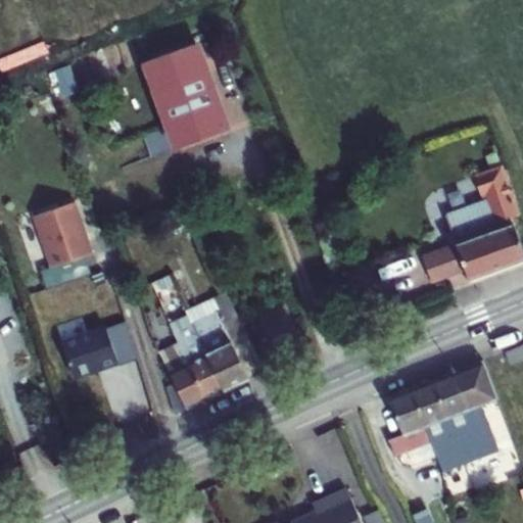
[(146,61),(177,145),(225,128),(212,94),(194,44),(146,61)]
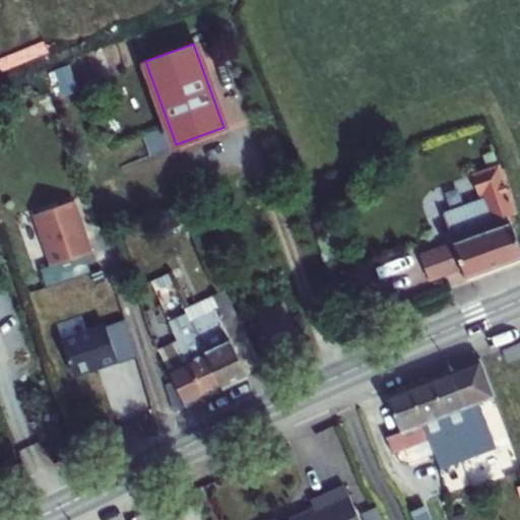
[(170,147),(163,128),(143,136),(150,155),(170,147)]
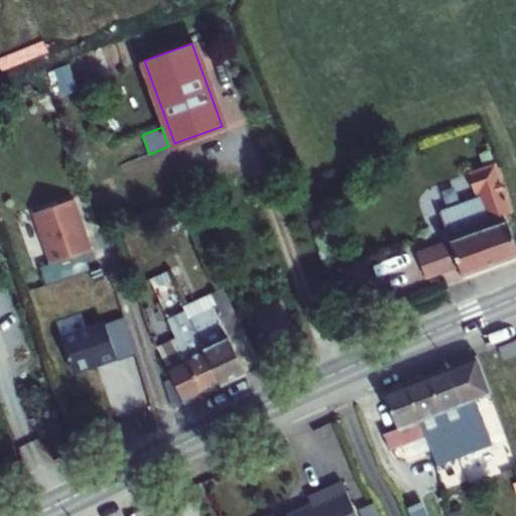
[(490,220),(505,215),(512,213),(495,164),(469,173),(476,192),(480,190),(482,197),(490,220)]
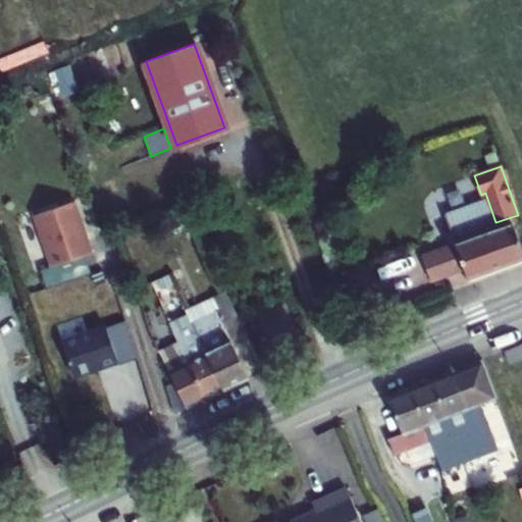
[(513,223),(511,217),(496,222),(487,199),(445,214),(455,244),(513,223)]
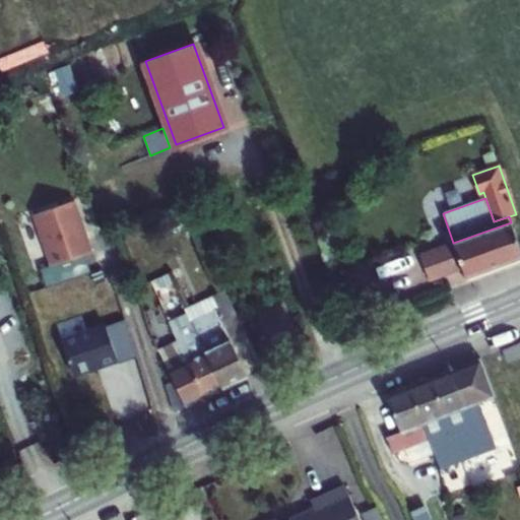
[(52,265),(85,254),(92,252),(84,231),(74,200),(35,214),(52,265)]
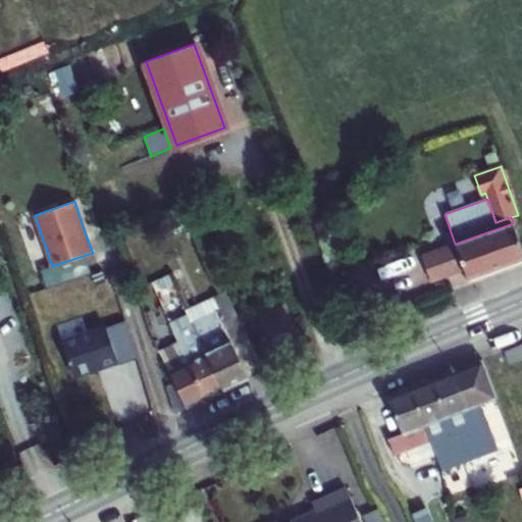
[(521,248),(513,223),(455,244),(464,267),(467,278),(493,269),(521,258),(521,248)]
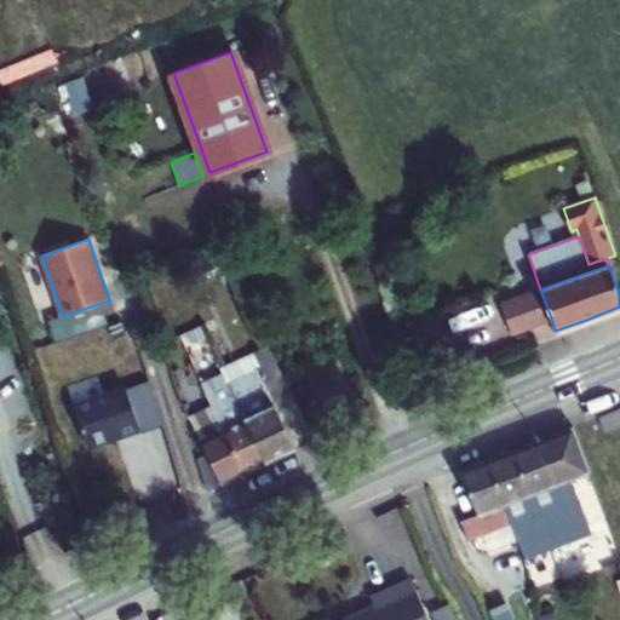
[(511,332),(551,317),(540,290),(500,304),(511,332)]
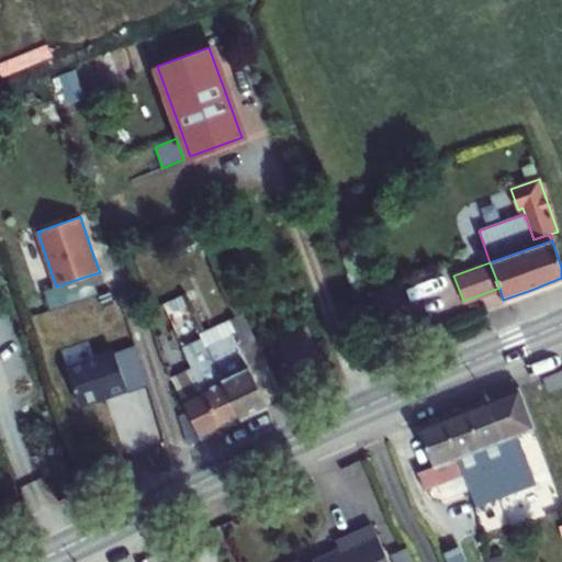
[(51,308),(99,292),(92,274),(56,287),(44,291),(51,308)]
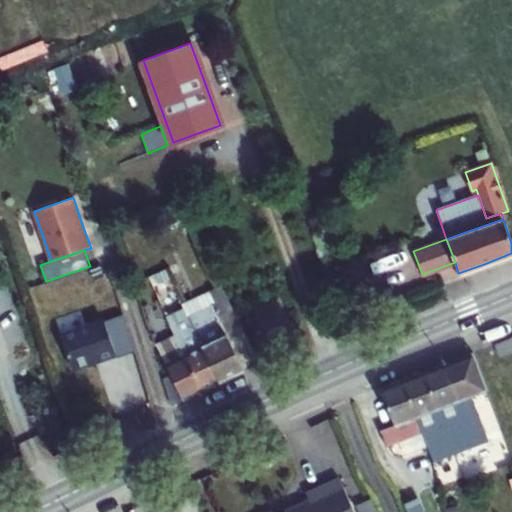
[(169,279),(165,269),(152,275),(156,284),(169,279)]
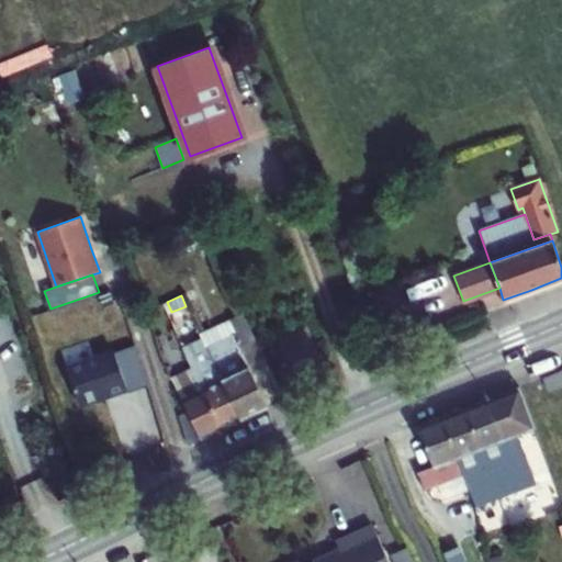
[(247,327),(242,315),(201,335),(202,338),(206,347),(233,334),(247,327)]
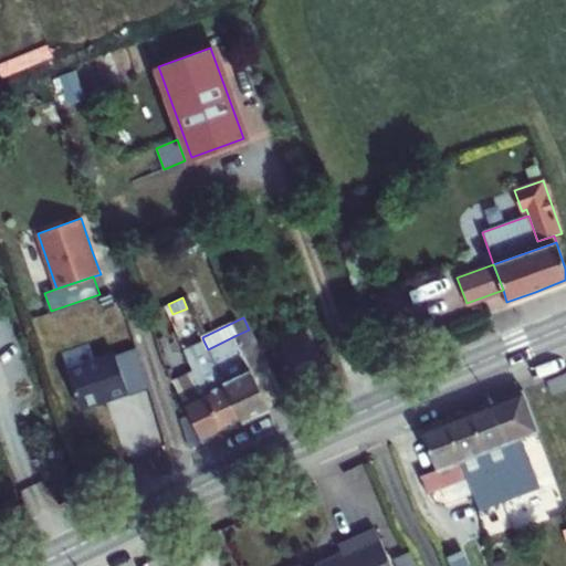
[(251,369),(271,409),(286,402),(249,329),(234,336),(251,369)]
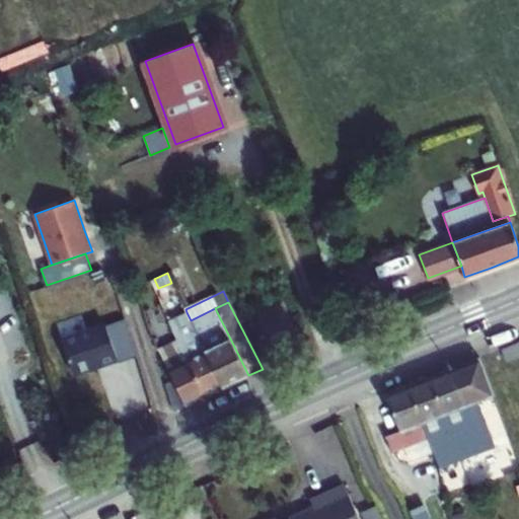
[(206,351),(230,339),(215,308),(191,320),(206,351)]
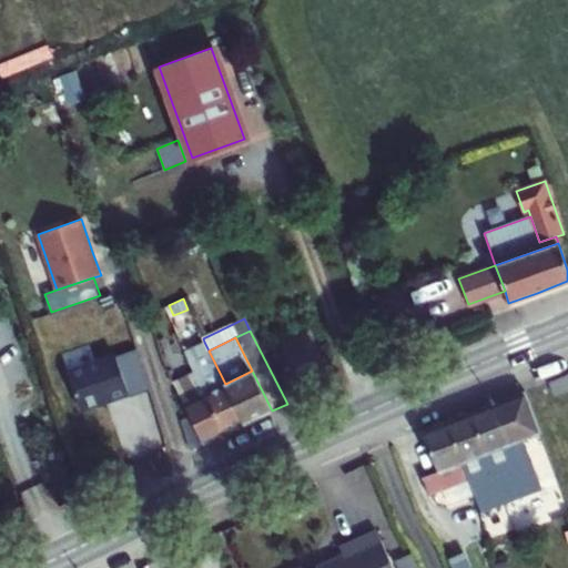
[(206,394),(225,384),(209,351),(204,342),(185,352),(195,373),(206,394)]
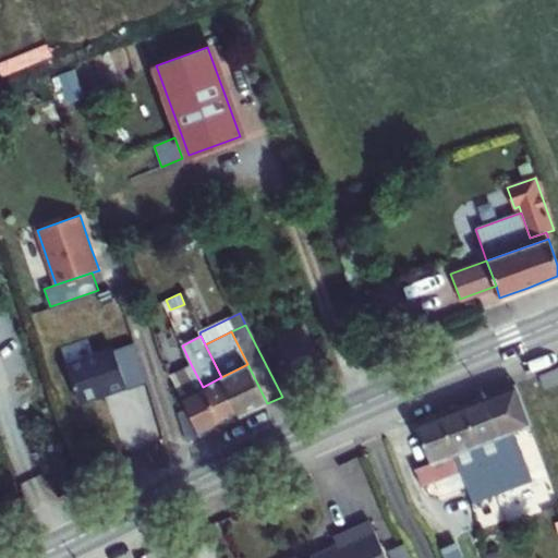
[(133,343),(114,350),(126,385),(145,378),(133,343)]
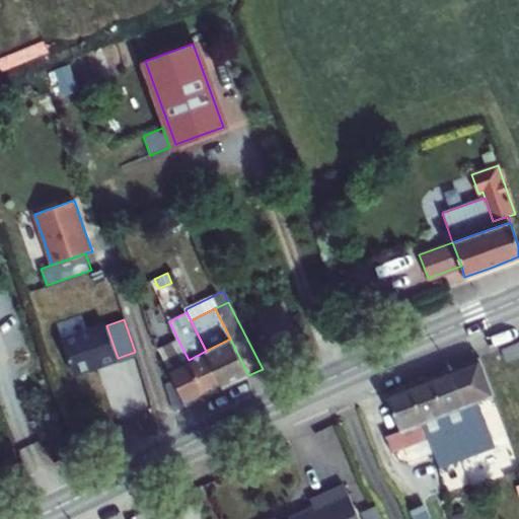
[(62,341),(73,373),(104,363),(118,358),(106,325),(62,341)]
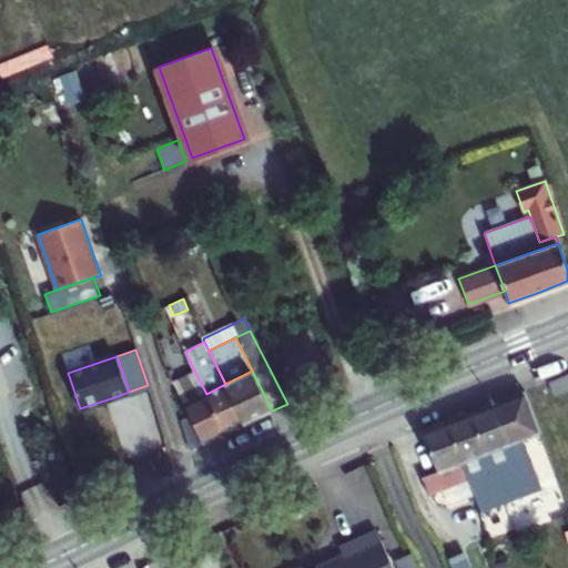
[(272,411),(252,371),(225,384),(244,424),(263,415),(272,411)]
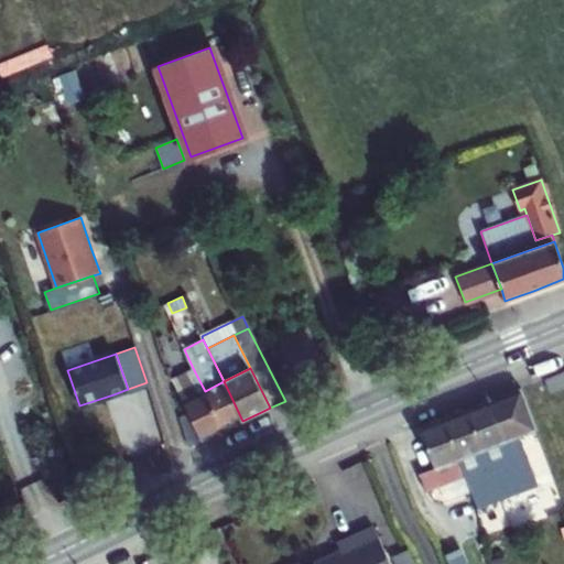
[(182,402),(205,391),(194,370),(172,381),(182,402)]
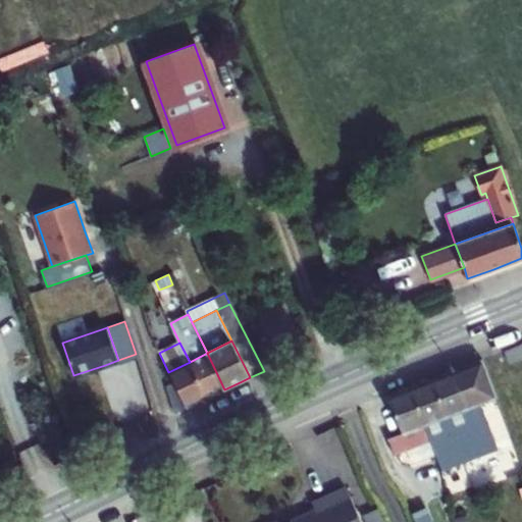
[(509,364),(521,359),(521,346),(505,353),(509,364)]
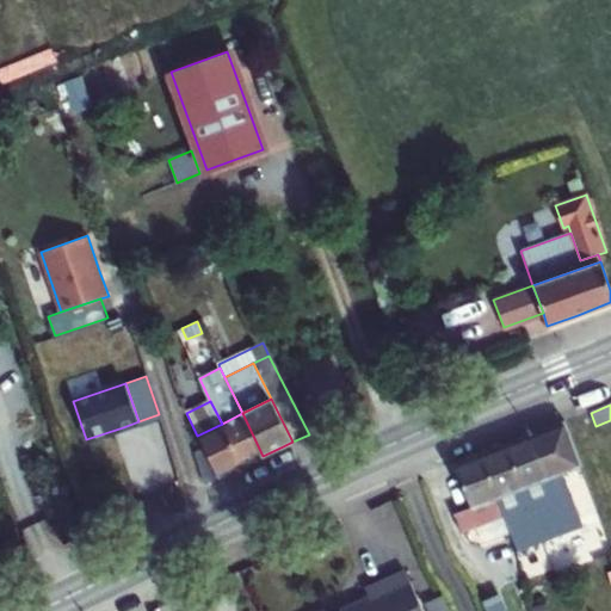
[(263,456),(242,413),(222,424),(241,466),(252,461),(263,456)]
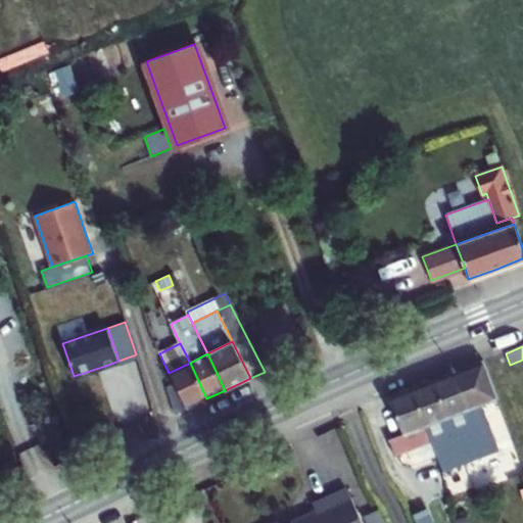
[(455,372),(470,409),(482,406),(497,399),(482,361),(468,366),(455,372)]
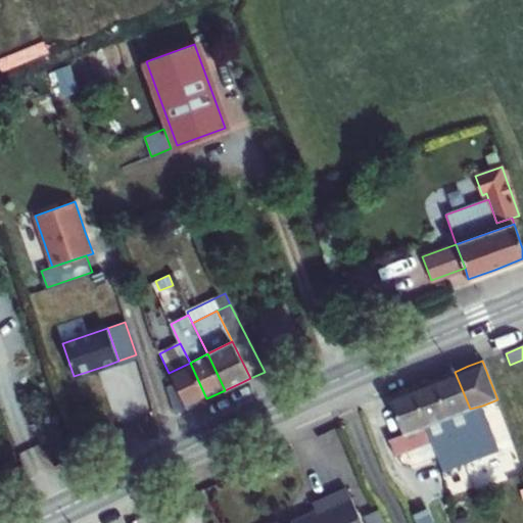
[(206,398),(190,363),(169,373),(174,383),(187,409),(195,405),(206,398)]
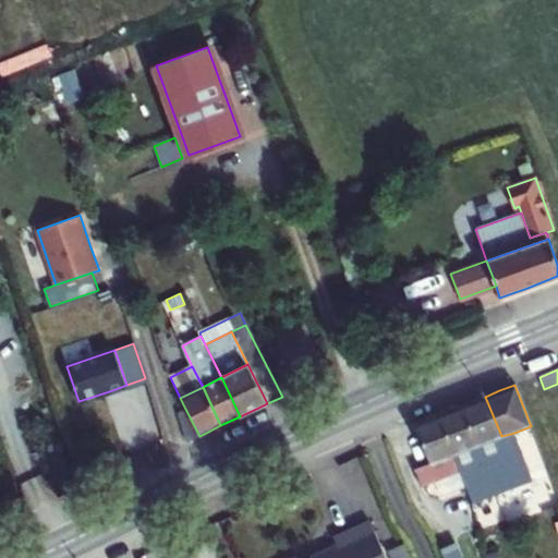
[(461,405),(476,446),(501,436),(485,397),(465,403),(461,405)]
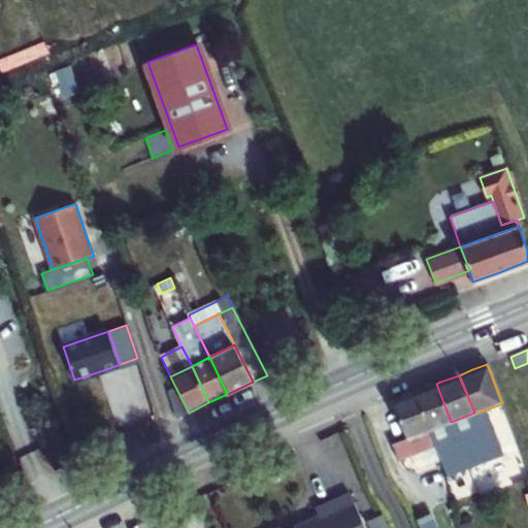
[(429,430),(451,422),(436,384),(415,392),(429,430)]
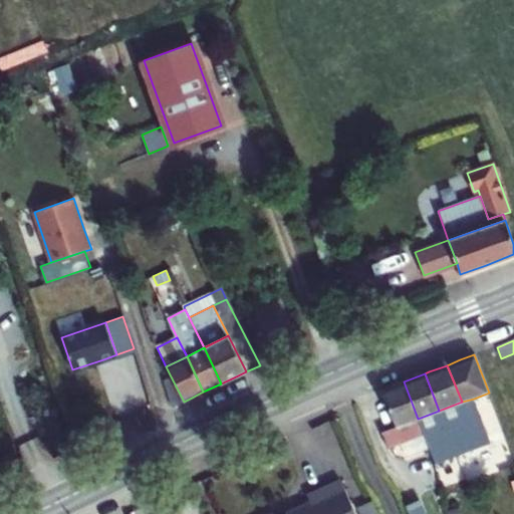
[(173,407),(184,402),(171,376),(164,380),(173,407)]
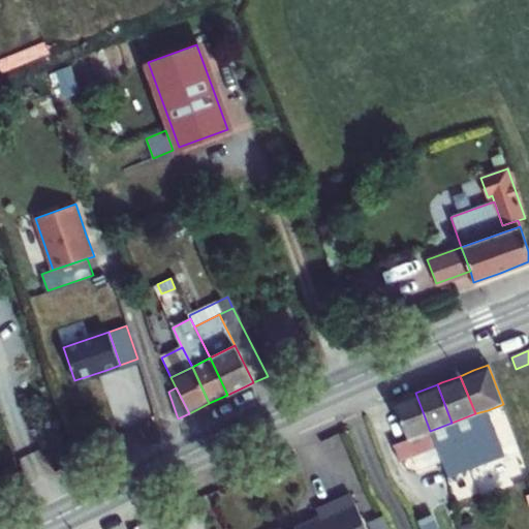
[(407,439),(430,431),(415,393),(404,397),(393,402),(407,439)]
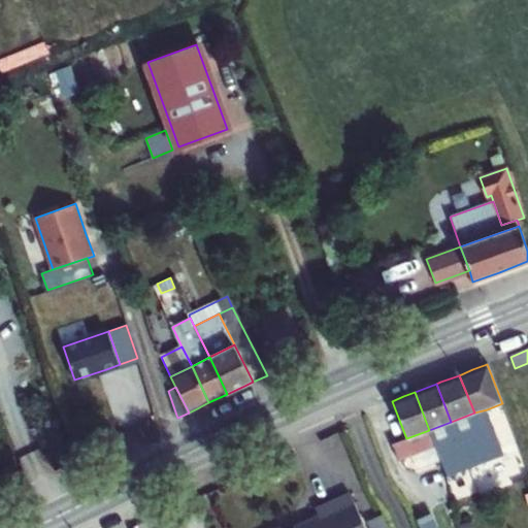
[(487,409),(474,413),(490,457),(503,452),(487,409)]
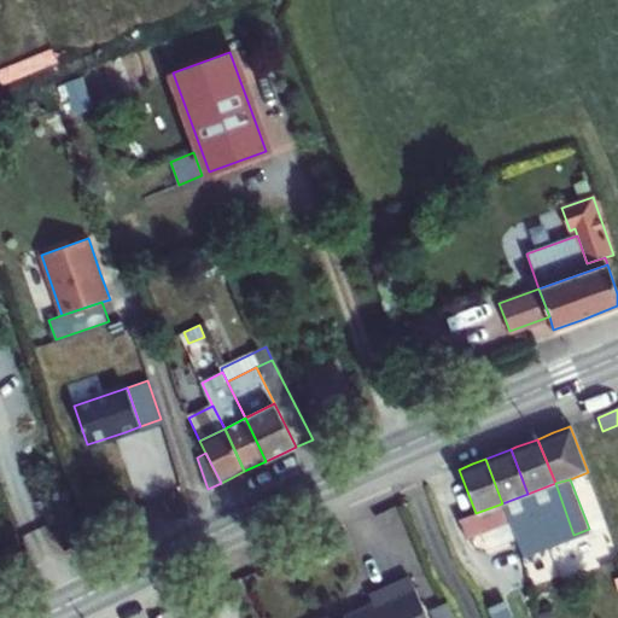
[(573,535),(555,483),(528,494),(547,544),(573,535)]
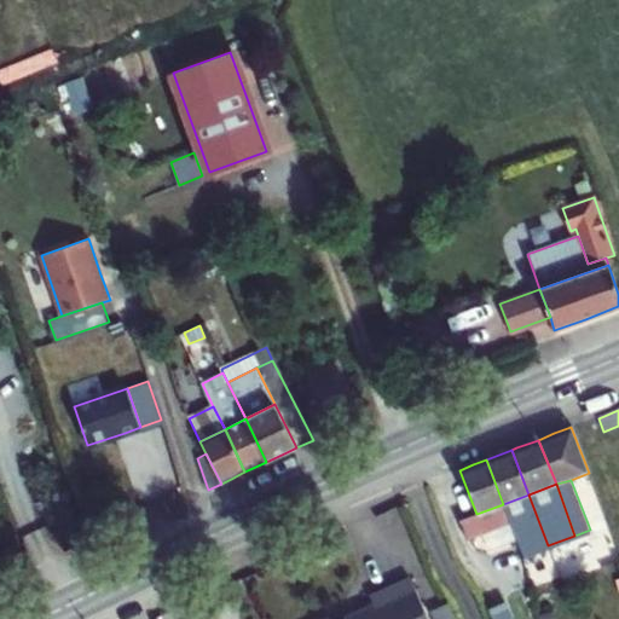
[(548,545),(528,495),(503,504),(510,522),(522,556),(548,545)]
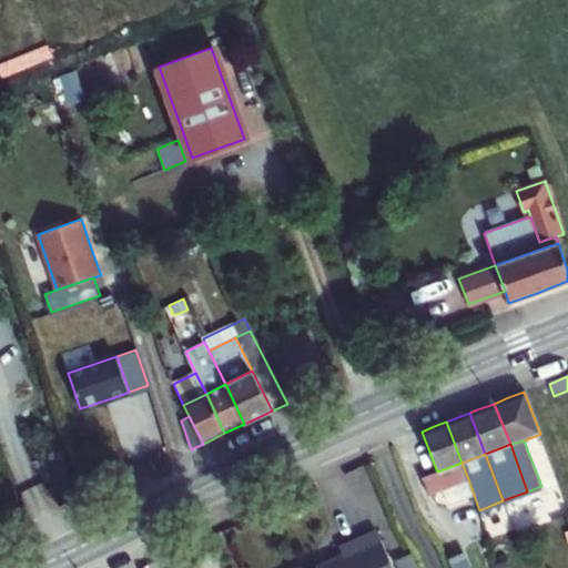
[(468,479),(462,463),(437,472),(422,477),(429,496),(468,479)]
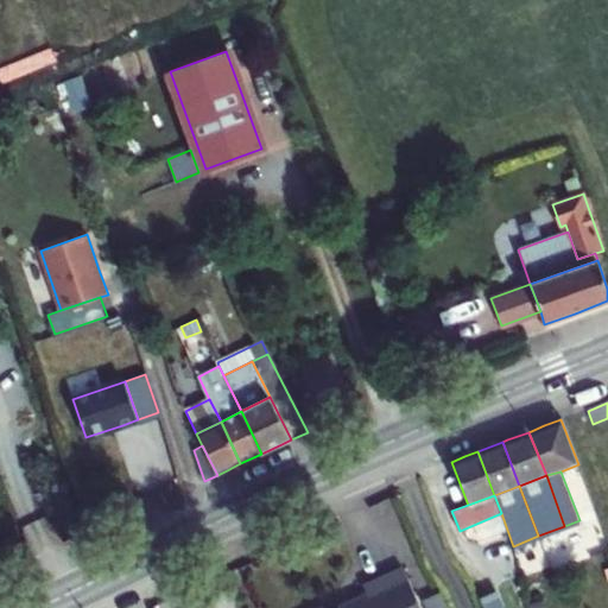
[(317,607),(422,607),(403,567),(363,584),(367,593),(333,607),(327,607),(325,605),(317,607)]
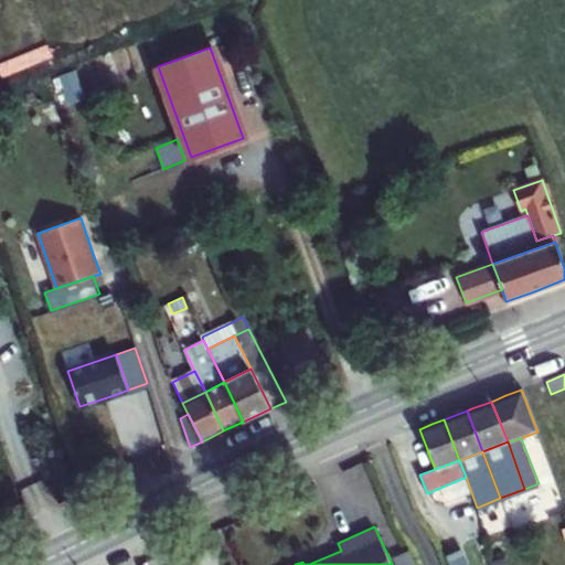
[(447,555),(450,564),(468,564),(462,548),(447,555)]
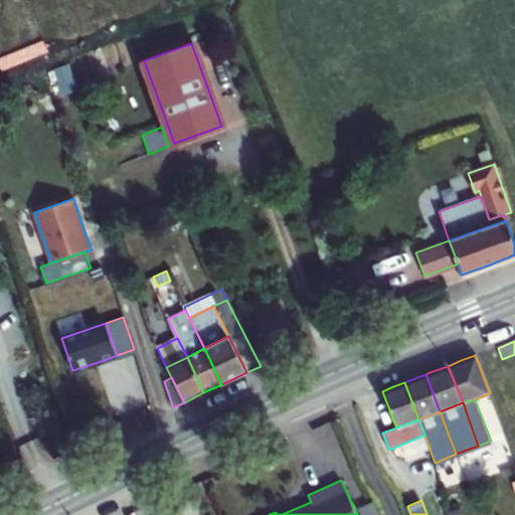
[(378,514),(373,503),(359,509),(362,514),(378,514)]
